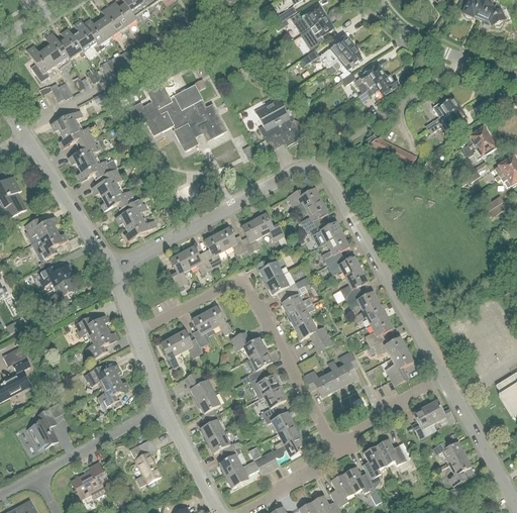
[(107,5),(123,27),(125,30),(129,28),(127,24),(135,18),(124,2),(118,6),(114,0),(107,5)]
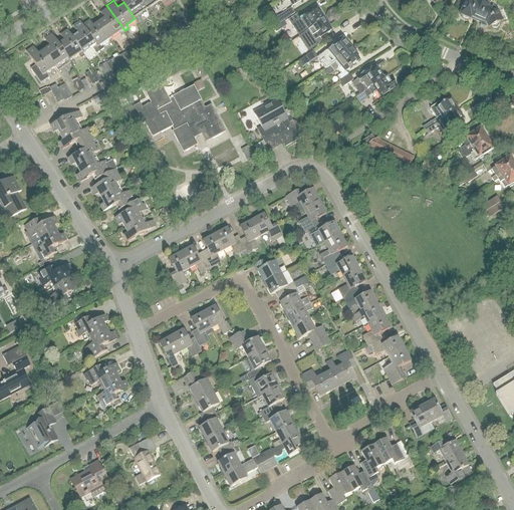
[(138,13),(146,7),(141,0),(121,0),(123,2),(135,18),(136,19),(140,16),(138,13)]
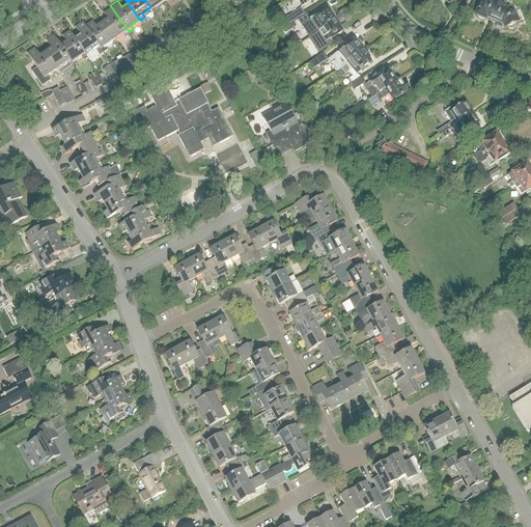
[(155,4),(161,0),(145,0),(150,7),(154,11),(158,8),(155,4)]
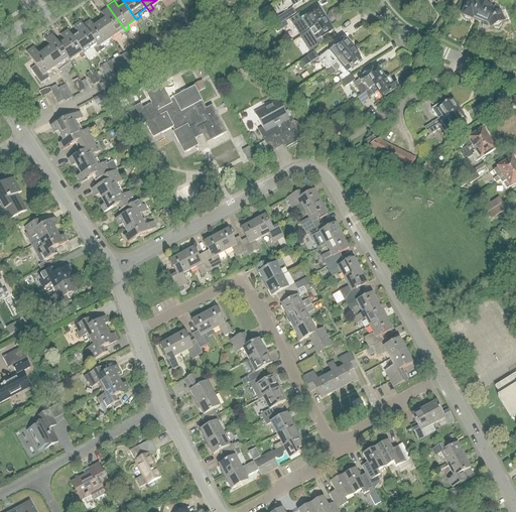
[(473,14),(478,16),(484,0),(467,0),(462,11),(464,12),(465,14),(469,15),(470,15),(472,16),(473,14)]
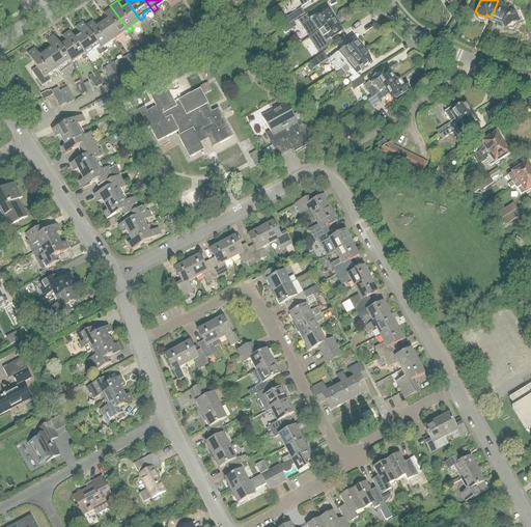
[(504,4),(504,3),(505,0),(498,0),(492,17),(502,21),(504,26),(508,24),(509,25),(513,26),(515,22),(515,21),(519,19),(514,8),(504,4)]
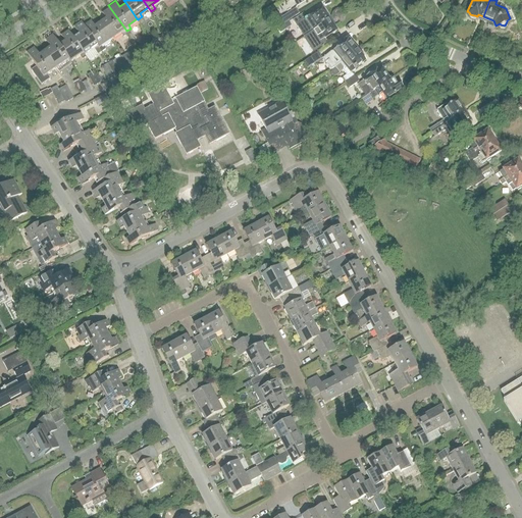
[(111,37),(121,30),(123,34),(126,31),(124,28),(108,5),(101,9),(106,15),(100,20),(111,37)]
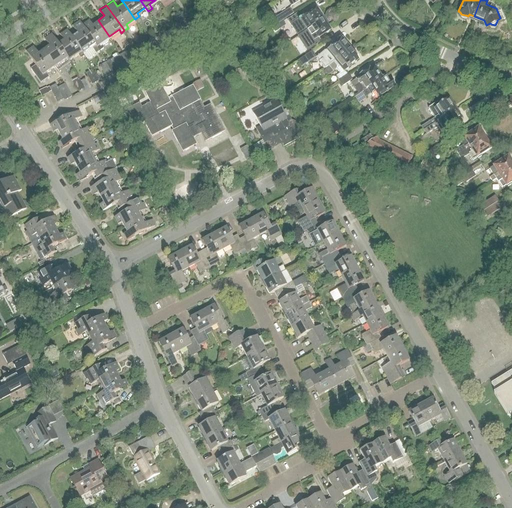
[(289,5),(279,12),(282,17),(293,10),(289,5)]
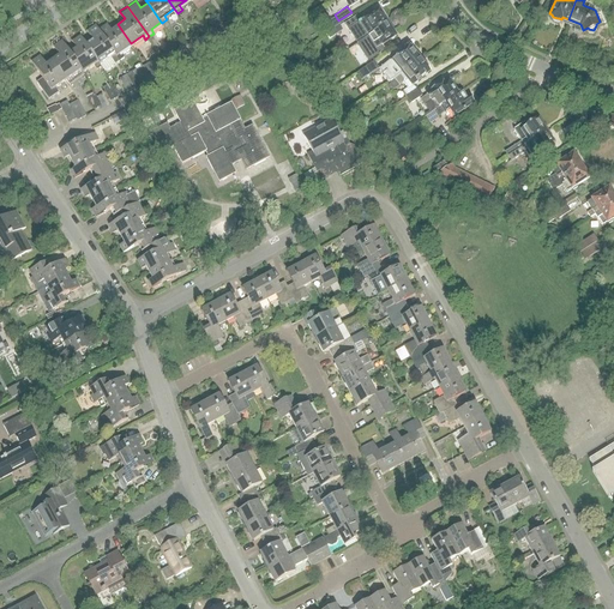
[(345,20),(359,40),(387,20),(379,7),(367,16),(367,14),(361,18),(357,12),(345,20)]
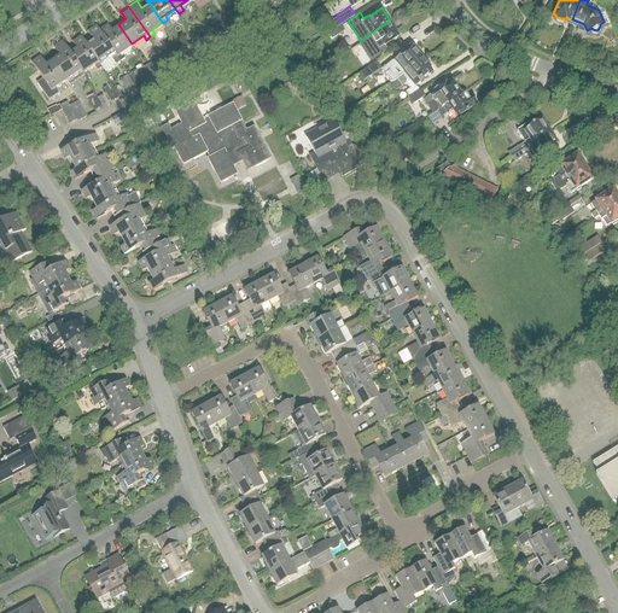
[(228,28),(221,15),(214,18),(217,24),(221,31),(228,28)]
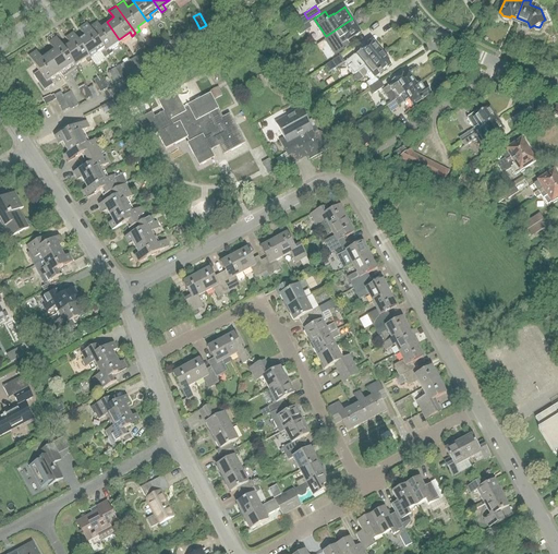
[(110,46),(119,39),(107,22),(101,25),(96,19),(89,24),(105,46),(107,50),(108,51),(112,49),(110,46)]
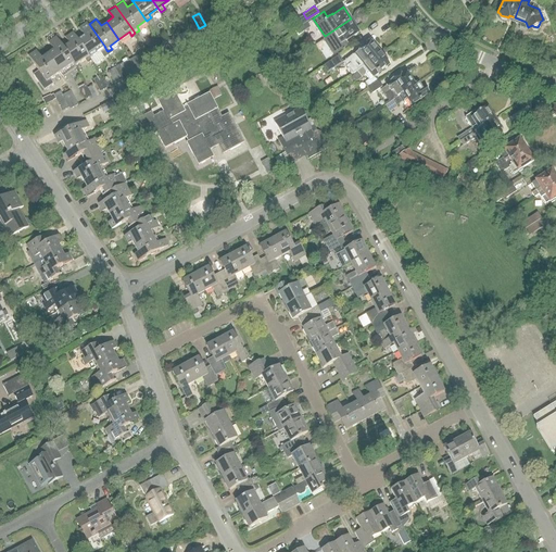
[(337,35),(341,41),(358,29),(351,19),(325,36),(328,41),(337,35)]
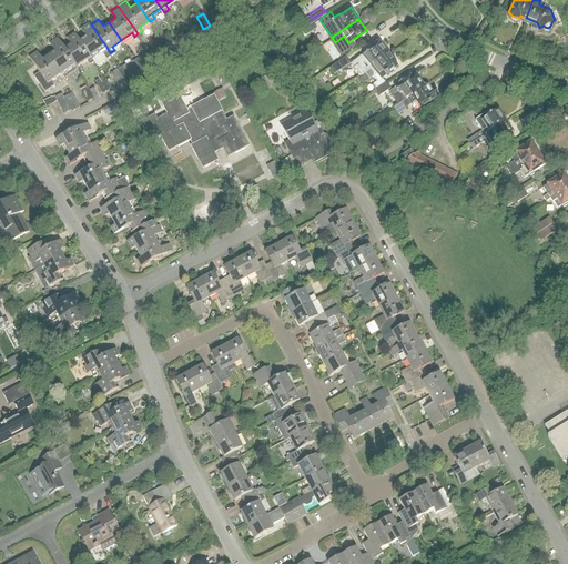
[(105,53),(109,51),(107,47),(91,24),(88,20),(80,26),(87,34),(80,39),(92,57),(102,50),(105,53)]
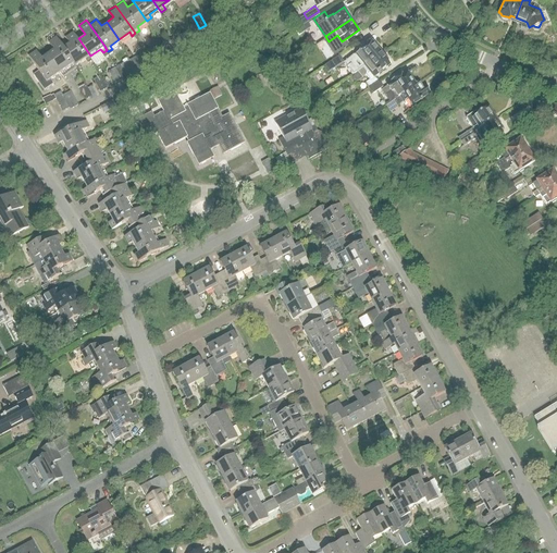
[(196,22),(187,26),(195,40),(203,36),(199,28),(196,22)]
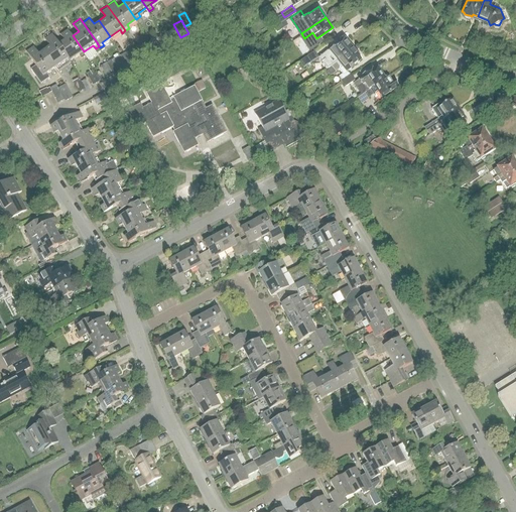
[(71,57),(80,51),(82,55),(85,52),(84,51),(73,35),(68,27),(60,31),(65,37),(58,41),(69,55),(71,57)]
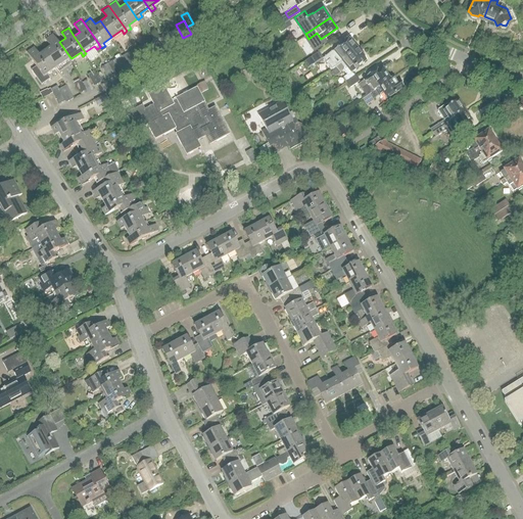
[(162,32),(169,44),(175,41),(169,29),(162,32)]
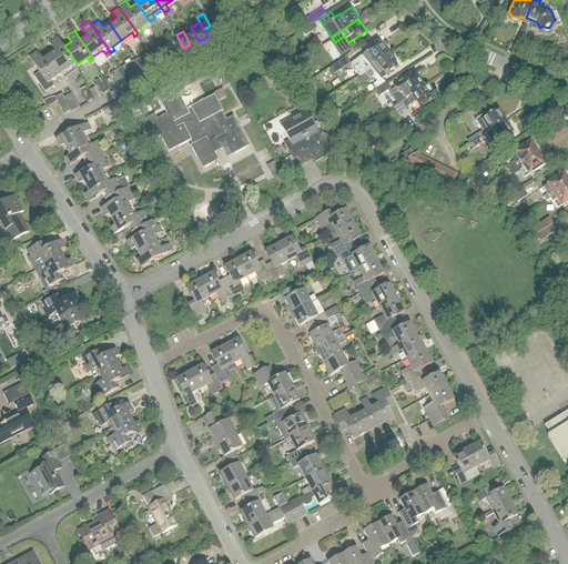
[(79,66),(78,63),(75,61),(64,46),(57,34),(49,40),(56,49),(49,53),(61,71),(72,64),(74,68),(79,66)]
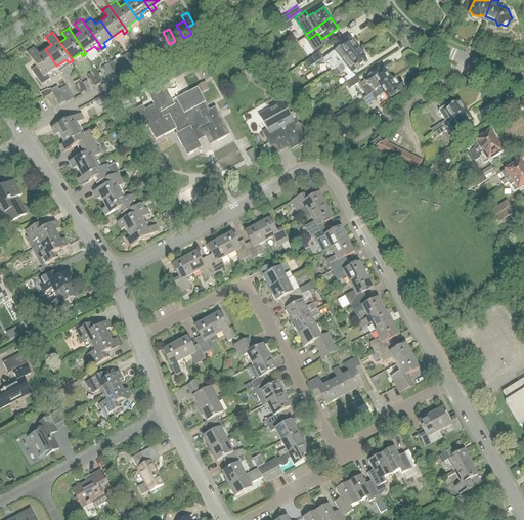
[(163,47),(169,44),(163,32),(157,36),(163,47)]
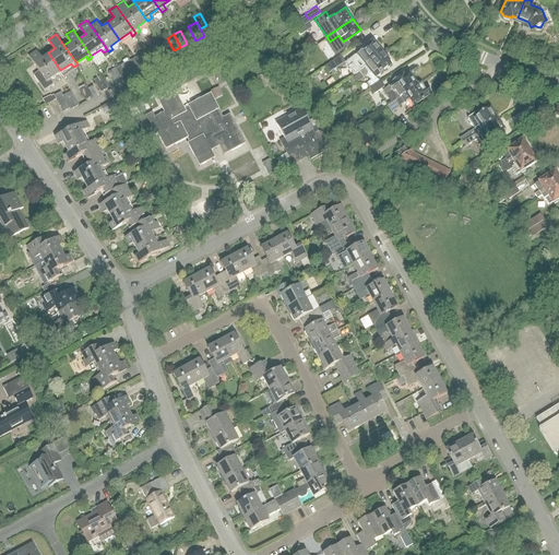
[(359,58),(364,65),(381,49),(372,39),(356,52),(355,51),(351,55),(356,61),(359,58)]
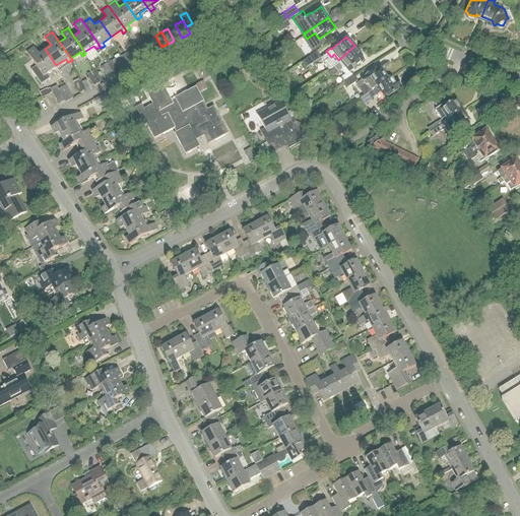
[(134,46),(141,58),(147,55),(140,43),(134,46)]
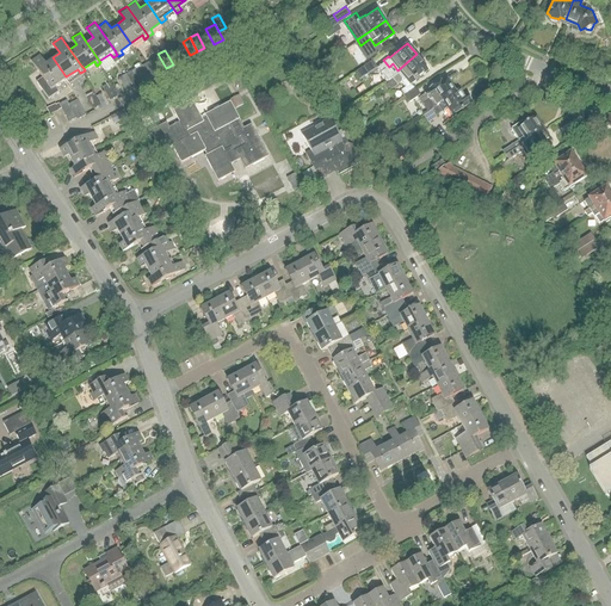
[(59,88),(56,84),(66,76),(53,57),(45,61),(39,51),(31,57),(42,74),(37,79),(49,96),(59,88)]
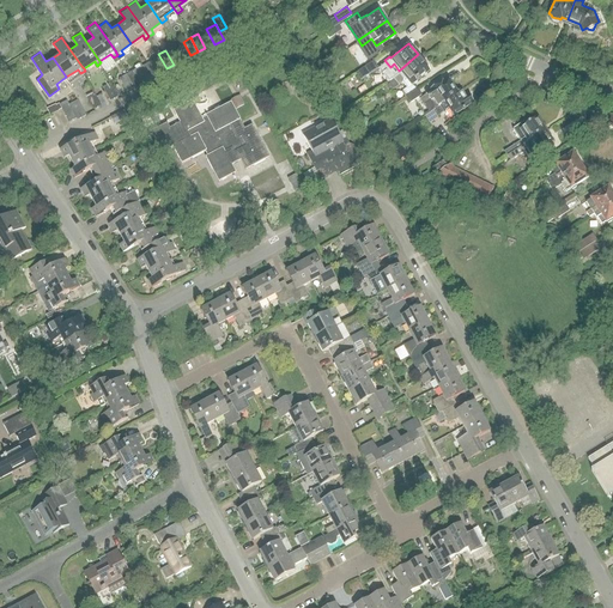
[(158,72),(167,68),(158,54),(151,59),(158,72)]
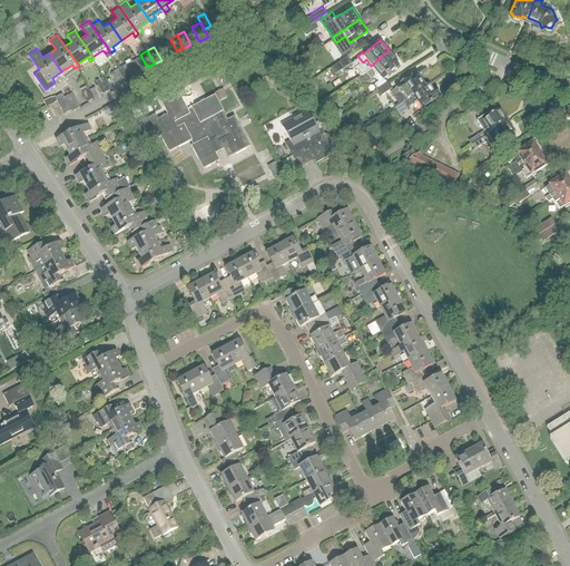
[(397,61),(389,50),(371,66),(356,77),(361,83),(374,72),(379,78),(397,61)]
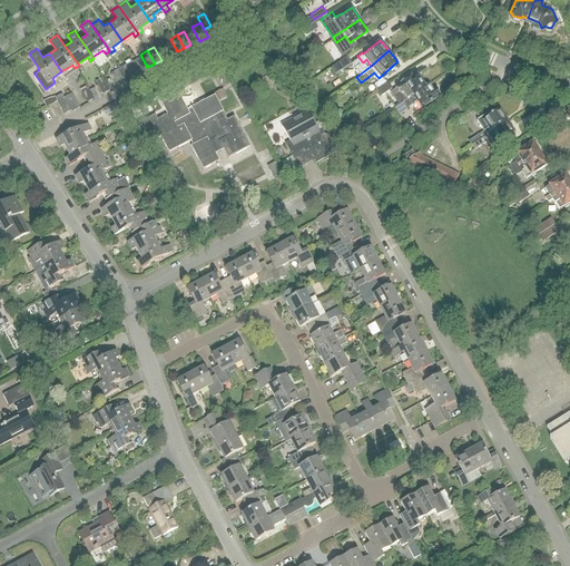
[(346,54),(334,62),(330,65),(334,71),(351,60),(346,54)]
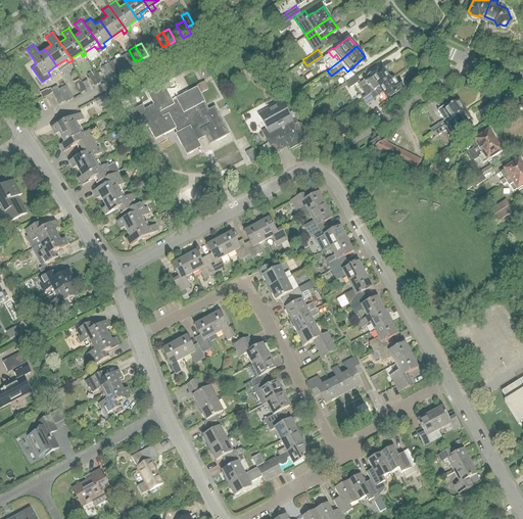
[(267,51),(258,57),(262,61),(271,56),(267,51)]
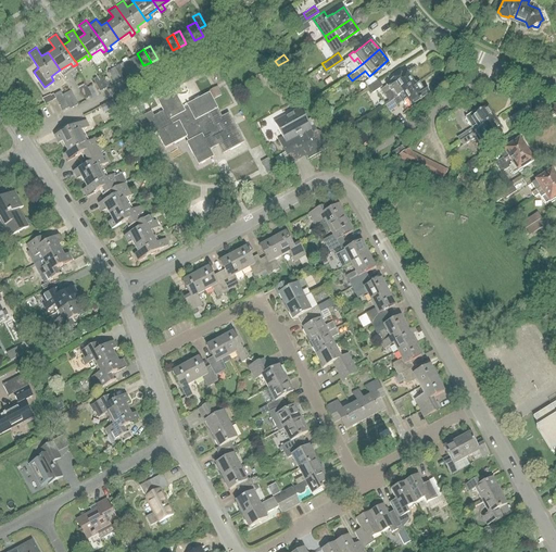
[(281,71),(293,63),(290,59),(278,66),(281,71)]
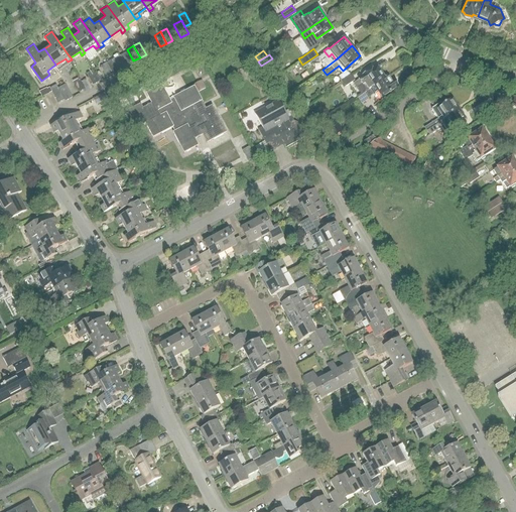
[(107,60),(113,72),(119,69),(113,56),(107,60)]
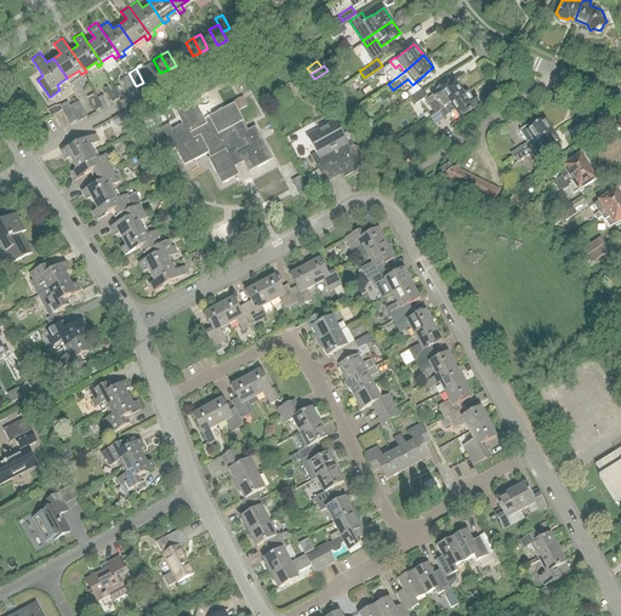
[(129,90),(136,86),(129,73),(120,77),(129,90)]
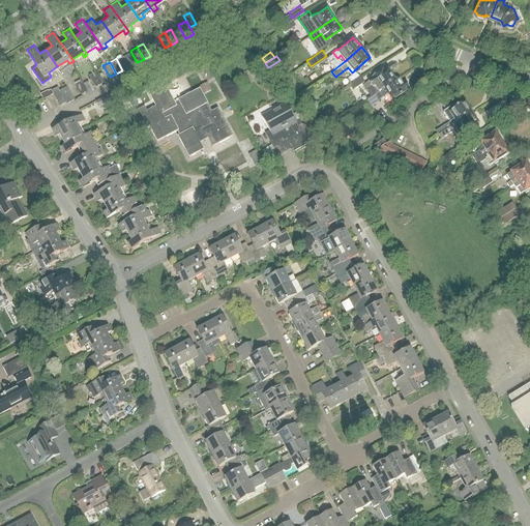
[(362,81),(366,87),(371,94),(375,92),(395,78),(394,78),(388,67),(383,69),(382,68),(362,81)]
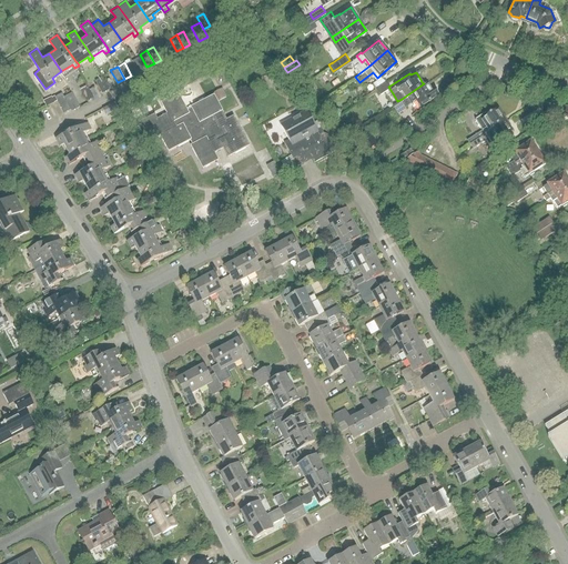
[(109,88),(102,74),(95,78),(102,91),(109,88)]
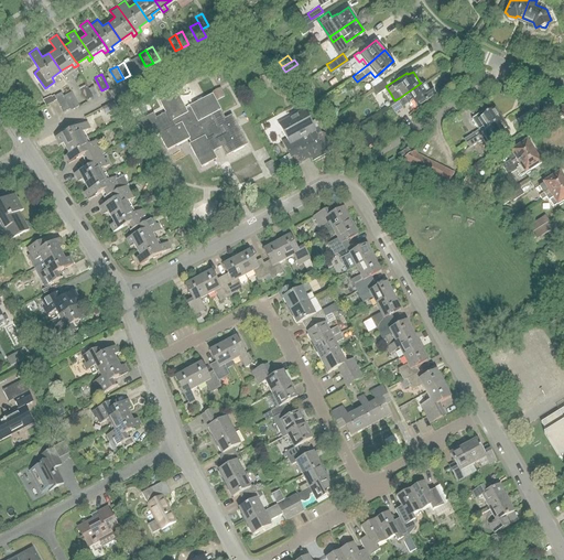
[(383,78),(372,86),(377,93),(388,85),(383,78)]
